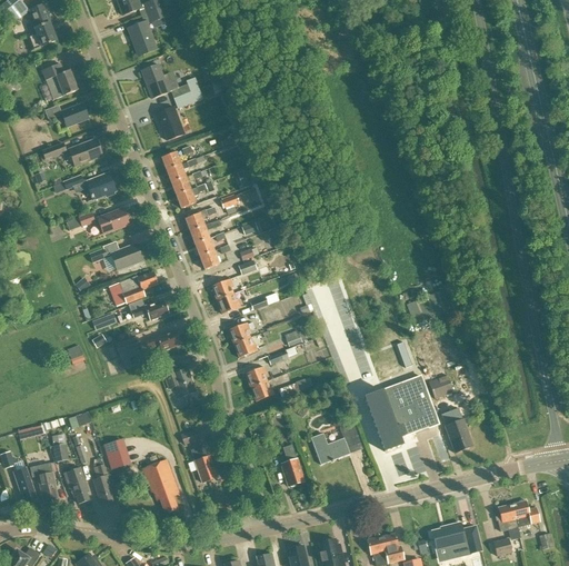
[(10,15),(25,3),(22,0),(8,0),(2,5),(10,15)]
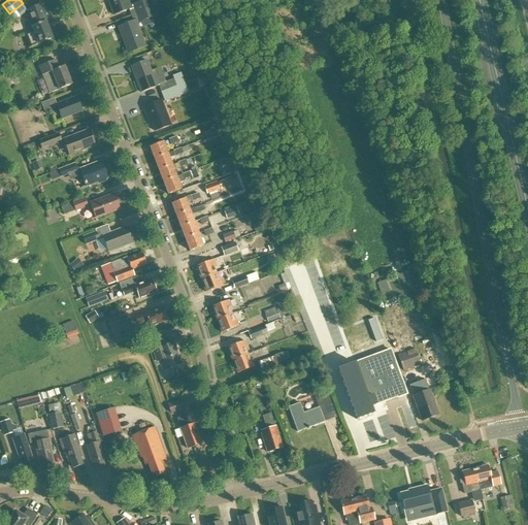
[(108,0),(113,12),(128,7),(130,13),(153,4),(151,0),(140,0),(130,4),(128,0),(108,0)]
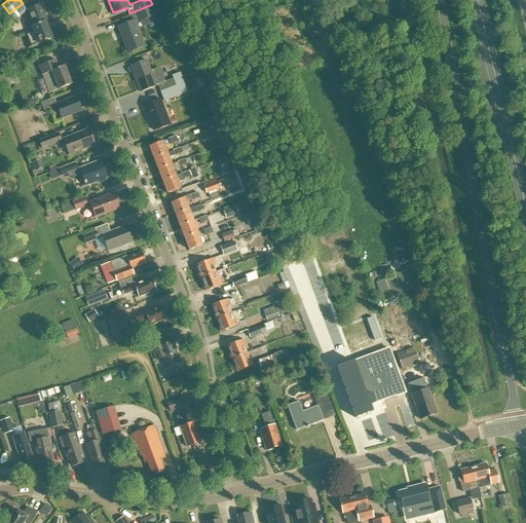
[(48,20),(41,2),(27,7),(30,17),(29,17),(33,29),(25,32),(30,45),(52,36),(46,21),(48,20)]
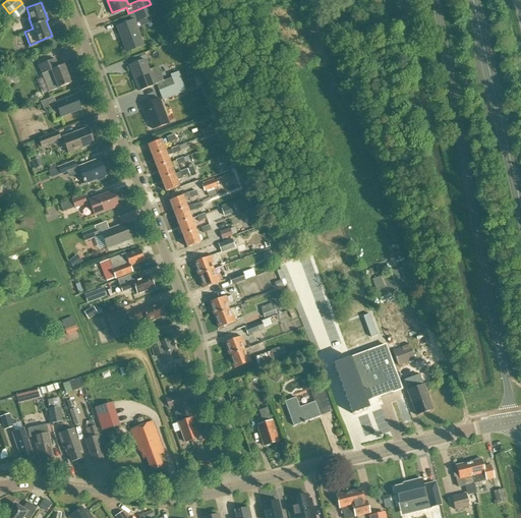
[(131,19),(116,24),(126,50),(142,44),(133,20),(154,12),(151,4),(128,13),(131,19)]
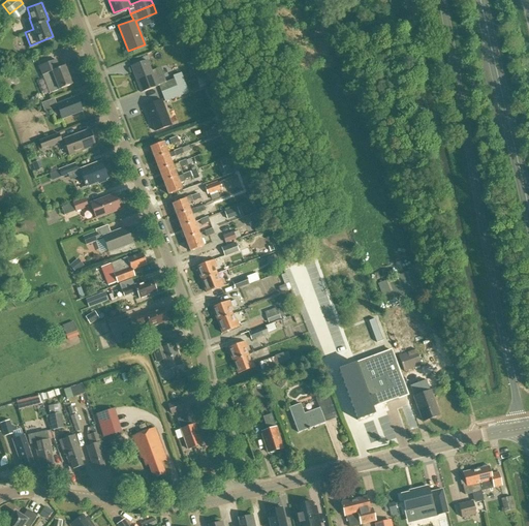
[(59,66),(56,58),(39,64),(49,91),(72,82),(65,63),(59,66)]
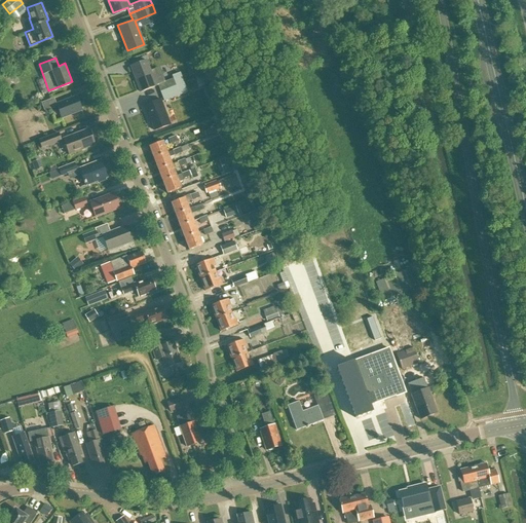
[(156,83),(154,80),(146,58),(130,64),(140,89),(156,83)]
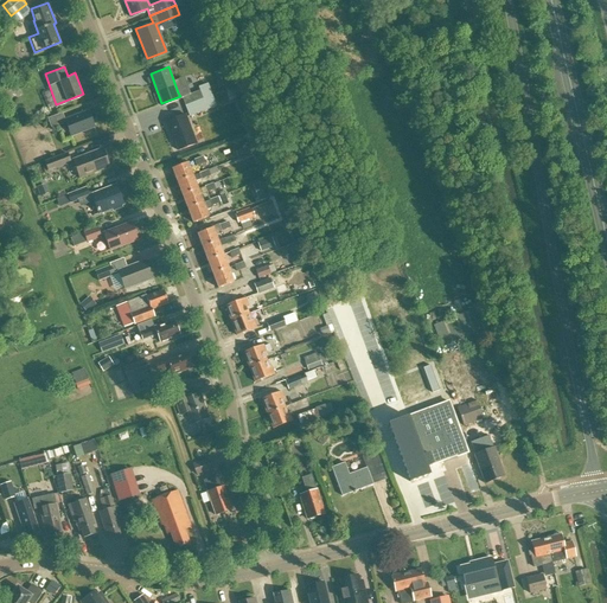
[(228,82),(224,72),(215,76),(218,85),(228,82)]
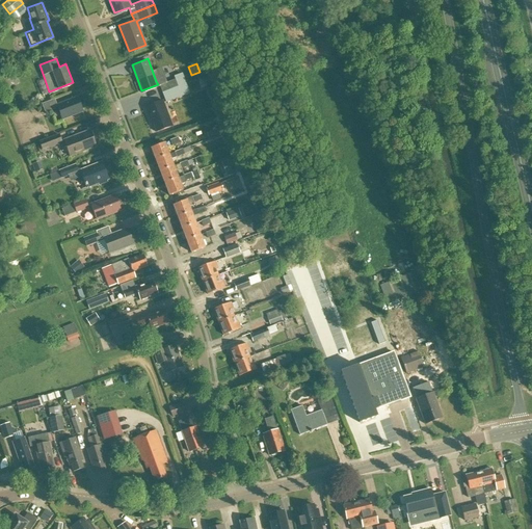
[(160,91),(183,82),(179,72),(156,81),(160,91)]
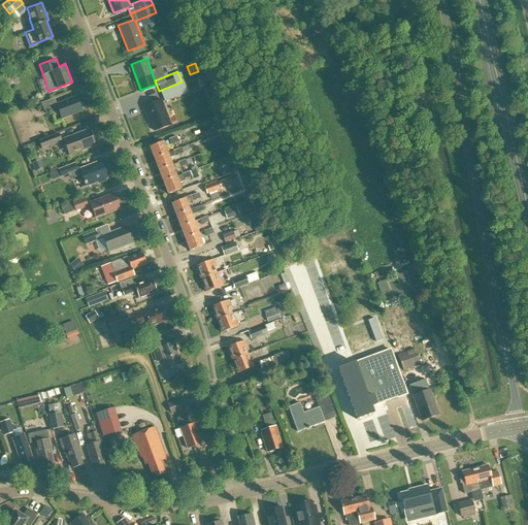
[(182,81),(159,91),(163,100),(186,91),(182,81)]
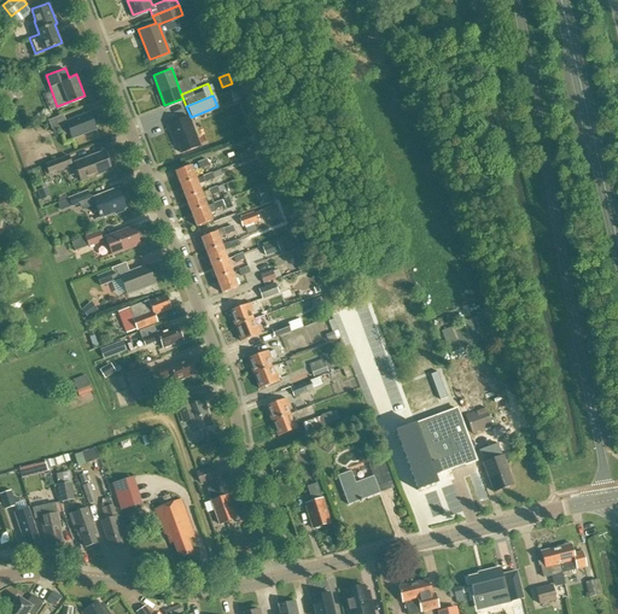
[(63,113),(48,120),(52,129),(68,123),(73,138),(97,128),(89,111),(66,120),(63,113)]
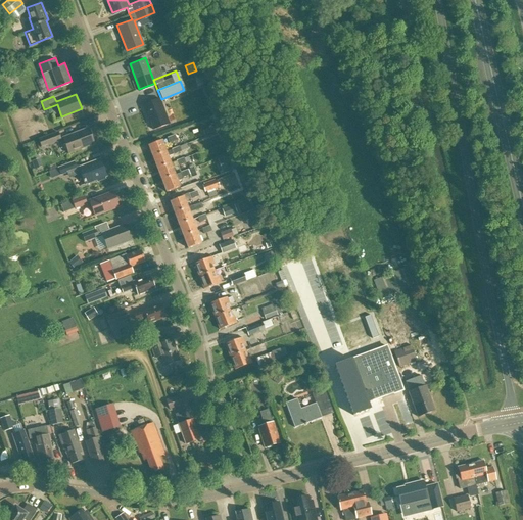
[(153,128),(169,122),(159,97),(143,103),(147,112),(148,112),(153,128)]
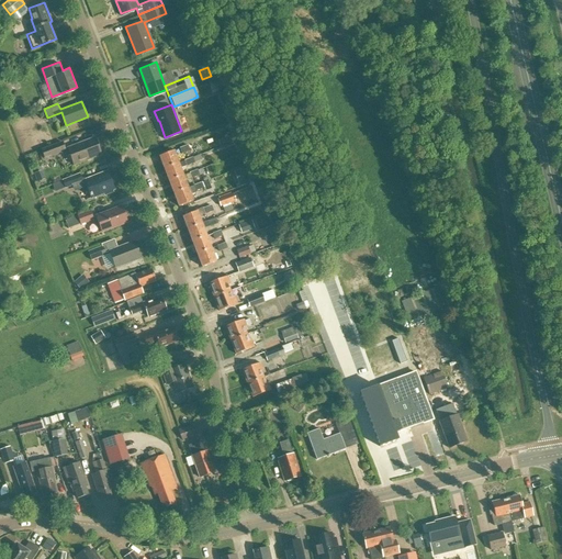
[(96,136),(68,147),(75,164),(102,153),(96,136)]
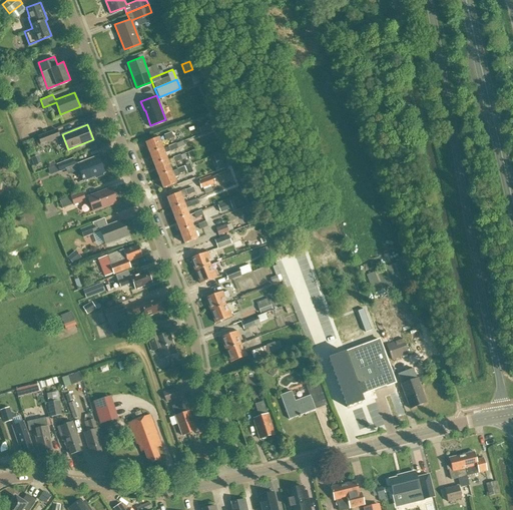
[(61,135),(58,127),(38,135),(41,143),(61,135)]
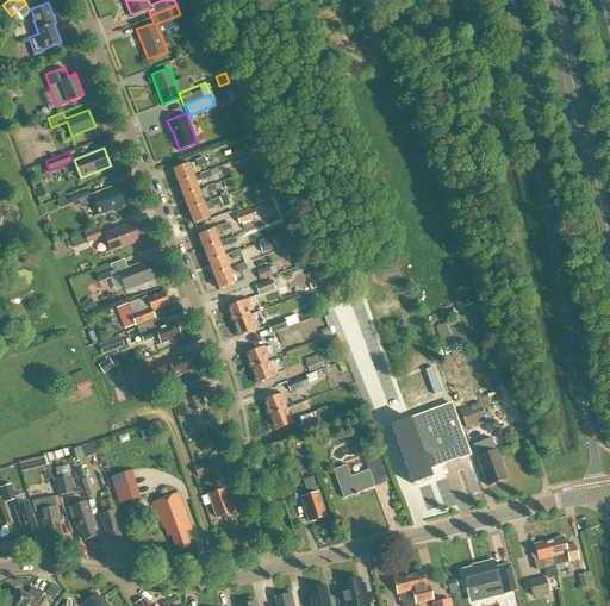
[(197,166),(206,162),(204,156),(194,160),(197,166)]
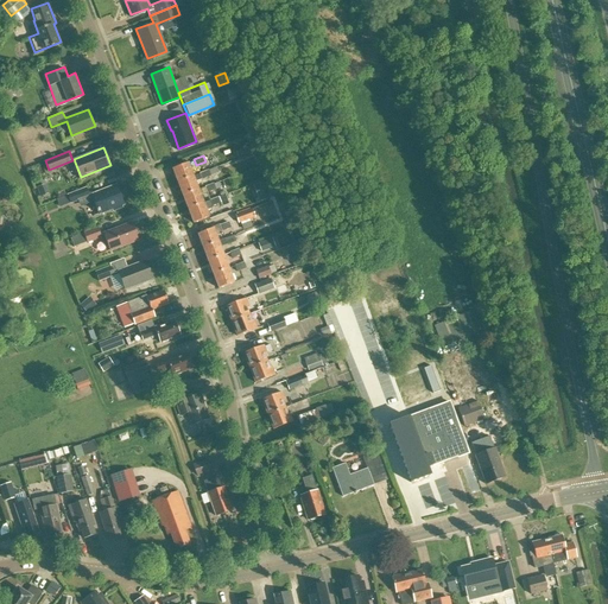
[(194,175),(192,173),(188,160),(172,166),(178,180),(194,175)]
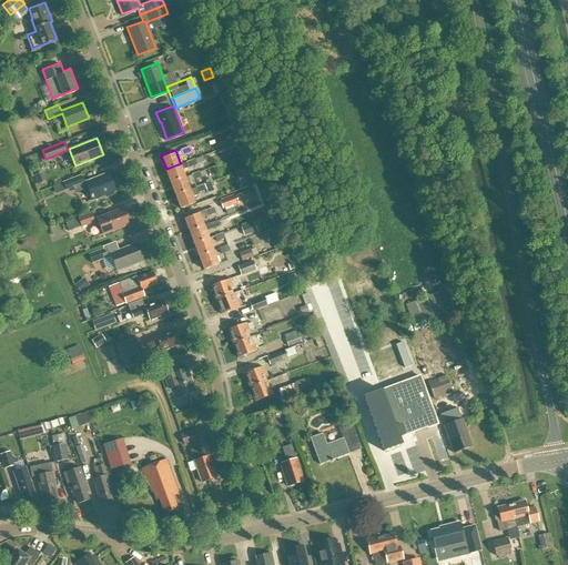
[(189,167),(198,162),(195,157),(186,160),(189,167)]
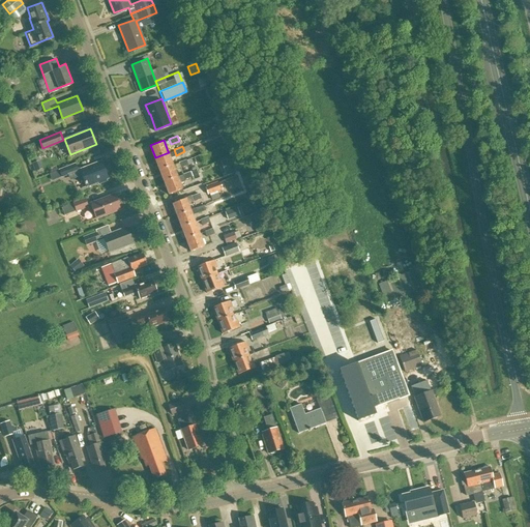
[(173,164),(170,156),(169,152),(155,157),(159,169),(173,164)]
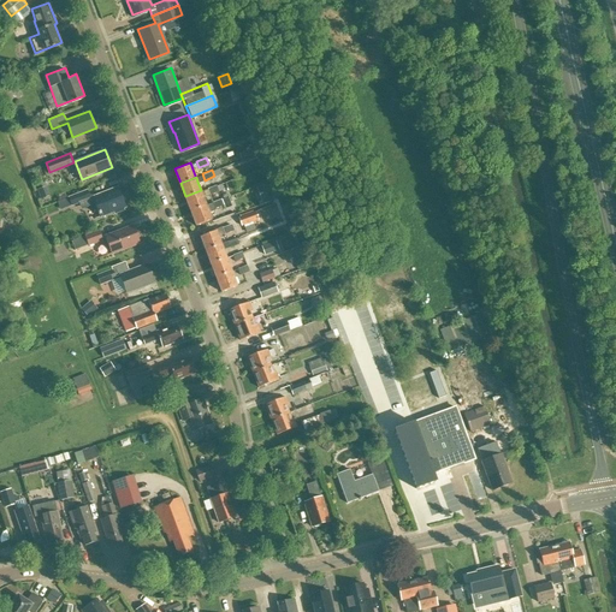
[(88,189),(70,196),(72,205),(81,201),(82,205),(86,206),(96,202),(102,215),(126,206),(119,186),(92,197),(88,189)]
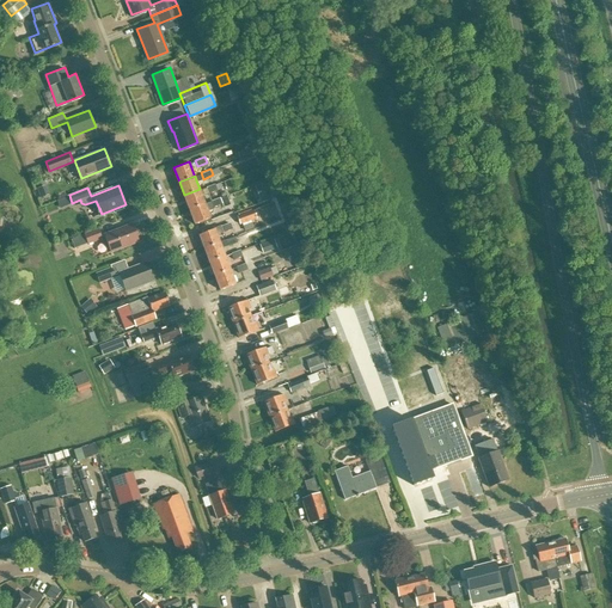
[(200,189),(184,195),(190,209),(206,203),(204,202),(200,189)]
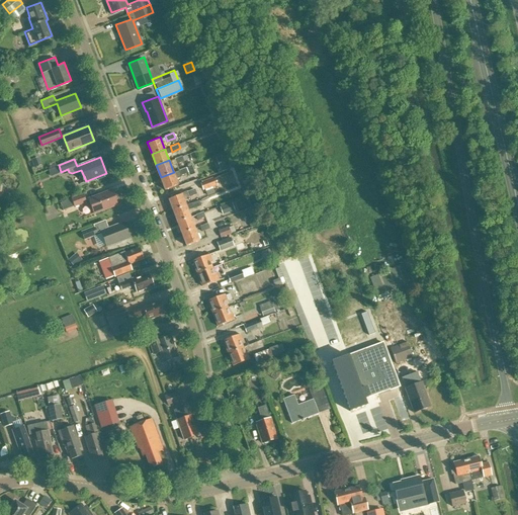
[(188,171),(186,166),(173,171),(174,172),(176,177),(181,175),(181,174),(188,171)]
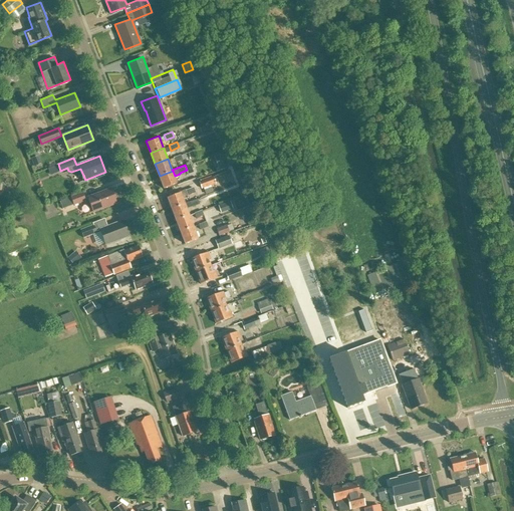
[(173,171),(160,176),(164,187),(177,183),(175,176),(173,171)]
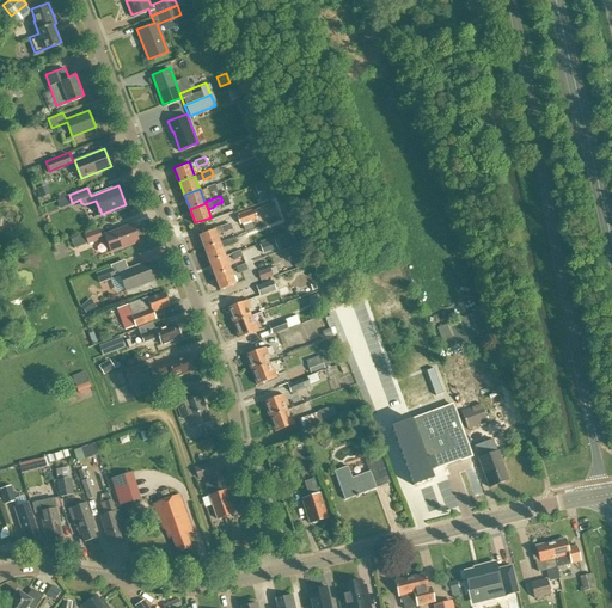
[(245,229),(254,226),(251,219),(256,216),(254,208),(251,209),(251,208),(238,212),(239,214),(237,215),(239,222),(242,222),(245,229)]
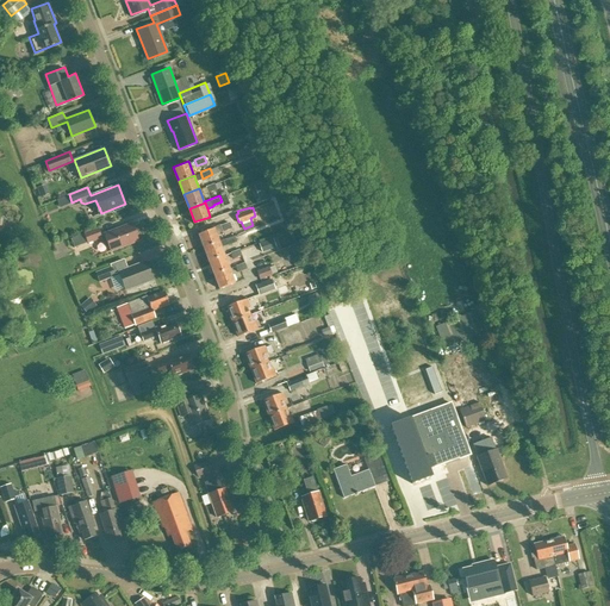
[(112,249),(138,239),(132,222),(105,232),(112,249)]
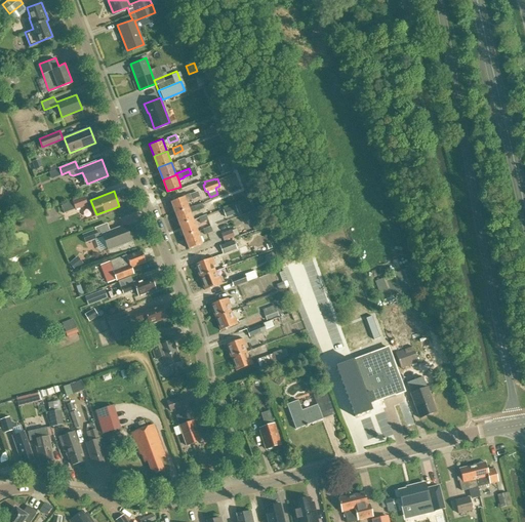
[(73,200),(62,205),(65,212),(76,208),(88,204),(85,195),(73,200)]
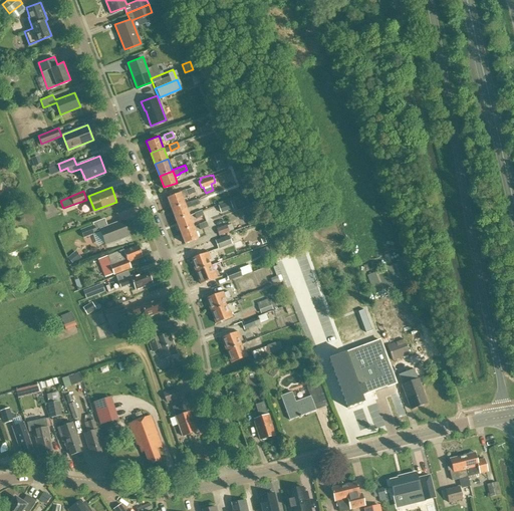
[(180,191),(168,196),(172,208),(185,203),(180,191)]
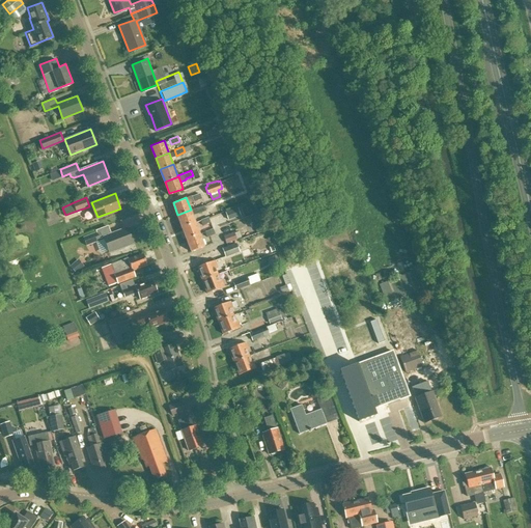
[(199,213),(207,210),(203,200),(200,201),(201,204),(197,206),(198,207),(197,207),(199,213)]
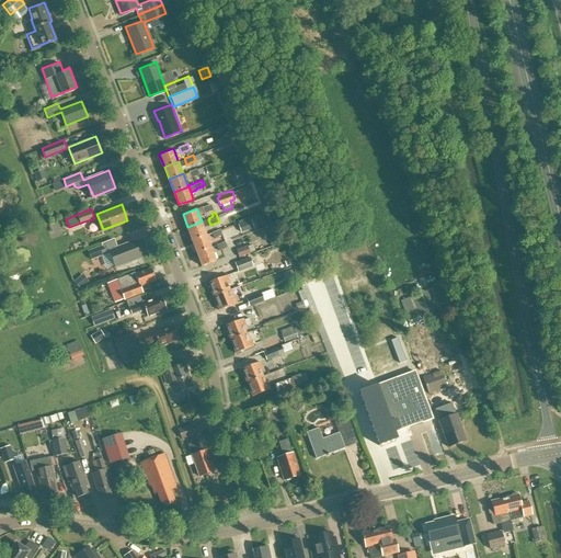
[(254,226),(251,218),(238,223),(241,231),(254,226)]
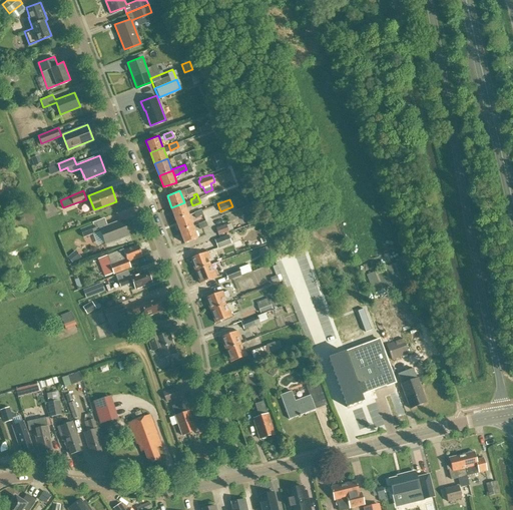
[(184,202),(171,207),(176,218),(188,213),(184,202)]
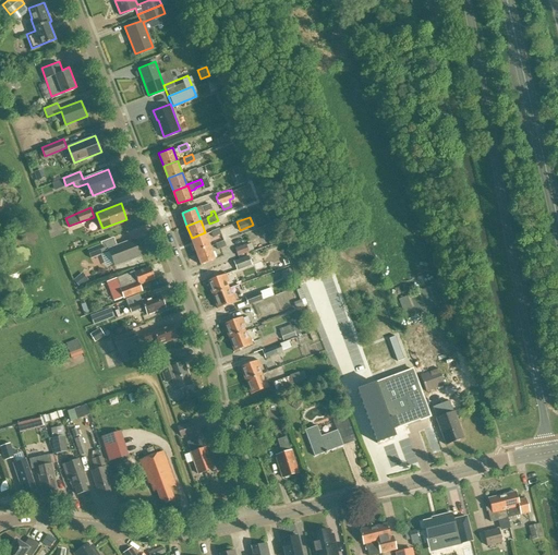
[(222,232),(220,227),(211,230),(214,236),(222,232)]
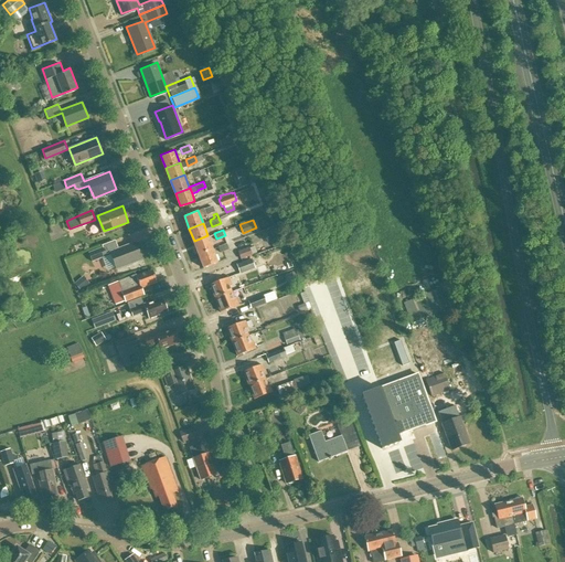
[(208,235),(194,241),(199,254),(213,248),(208,235)]
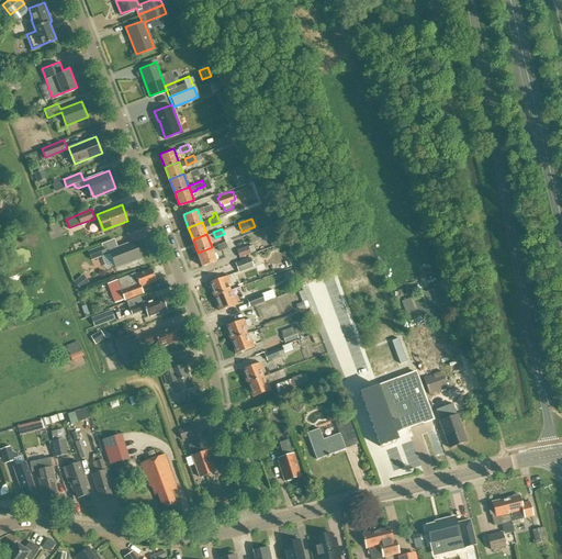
[(115,266),(142,256),(135,239),(110,249),(115,266)]
